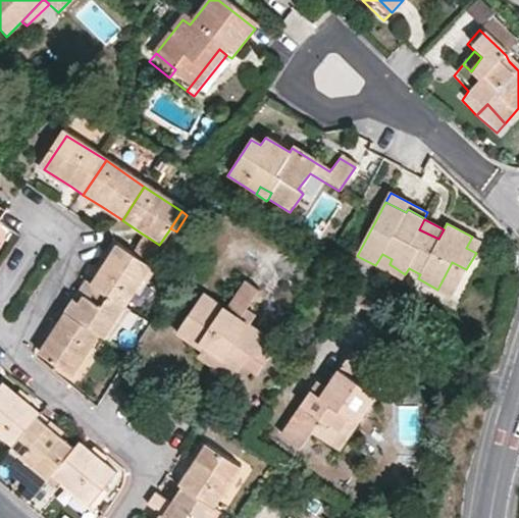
[(466,248),(476,253),(482,243),(472,237),(466,248)]
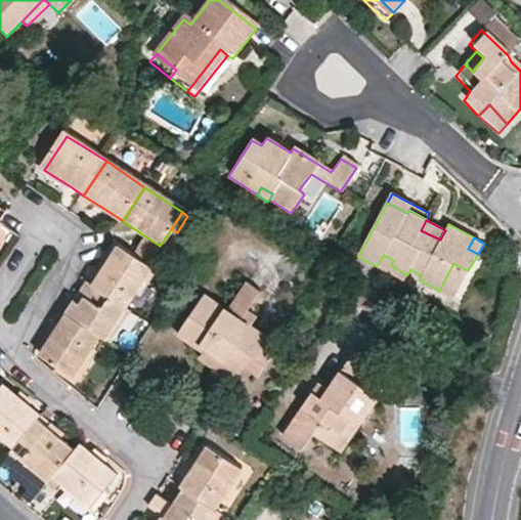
[(150,240),(139,259),(152,268),(160,273),(172,254),(160,246),(150,240)]
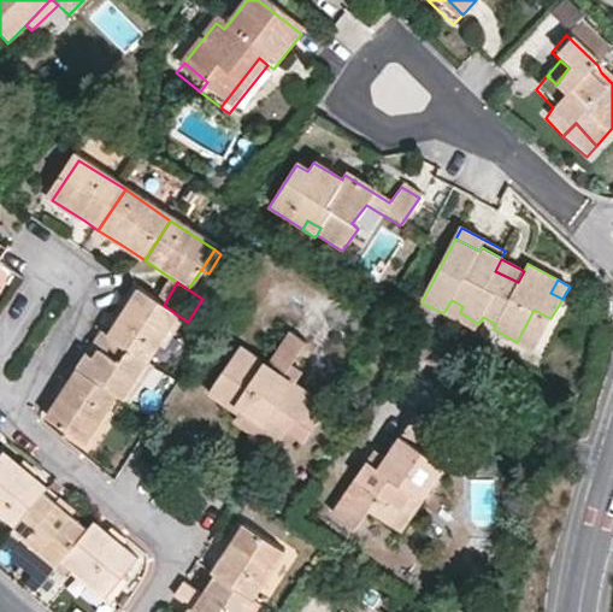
[(116,330),(111,337),(147,360),(178,316),(164,305),(141,292),(116,330)]
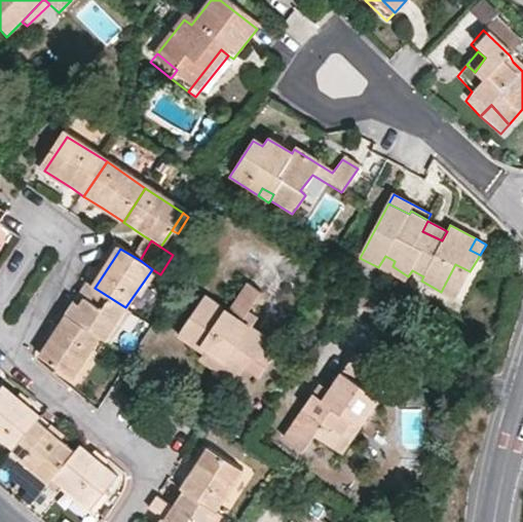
[(404,282),(408,276),(393,266),(395,261),(385,256),(378,267),(404,282)]
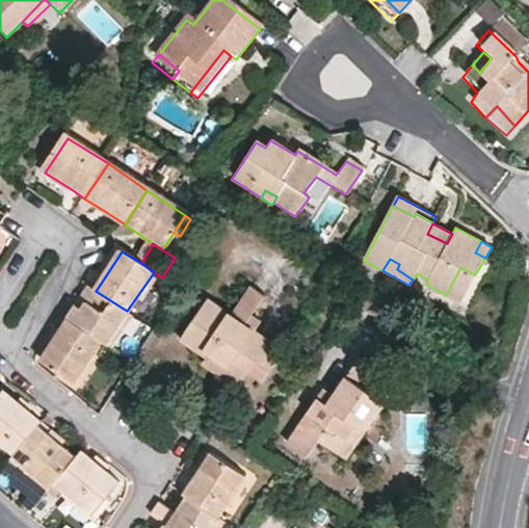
[(460,302),(475,274),(460,267),(446,295),(460,302)]
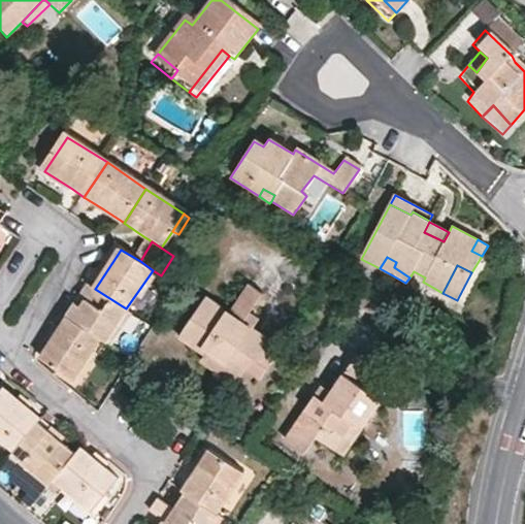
[(274,350),(247,331),(236,325),(245,310),(259,292),(245,283),(226,310),(226,313),(225,314),(223,314),(222,314),(199,299),(175,335),(203,354),(222,365),(228,357),(243,367),(250,358),(263,367),(274,350)]
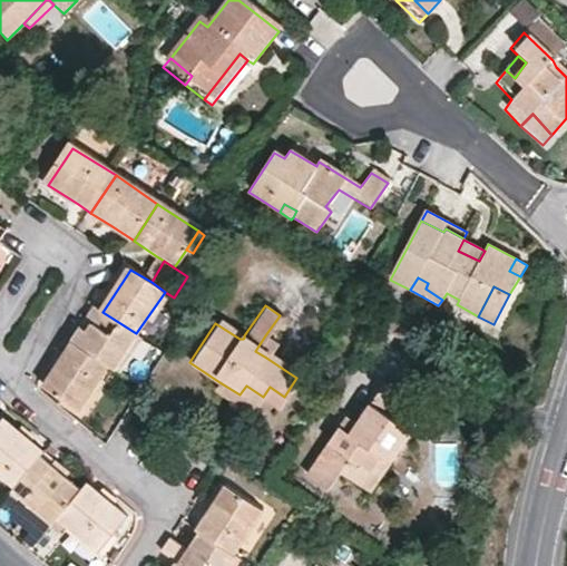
[(79,332),(74,339),(110,363),(115,367),(136,333),(103,312),(96,308),(86,322),(93,328),(89,332),(87,335),(82,332),(82,331),(81,331),(79,332)]
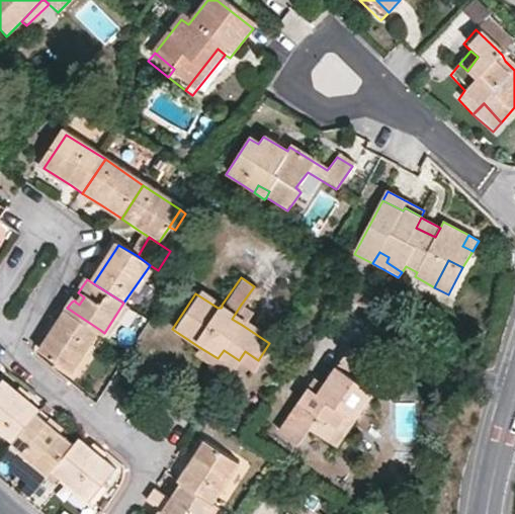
[(232,319),(242,325),(251,311),(241,305),(232,319)]
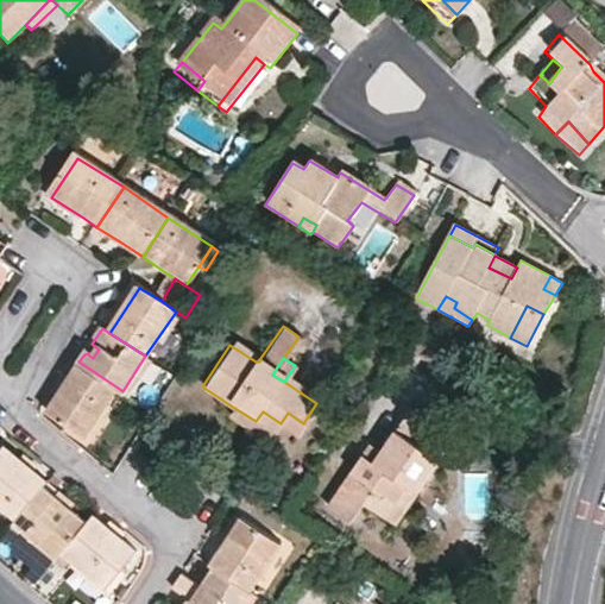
[(118,388),(79,362),(64,384),(49,409),(86,433),(118,388)]
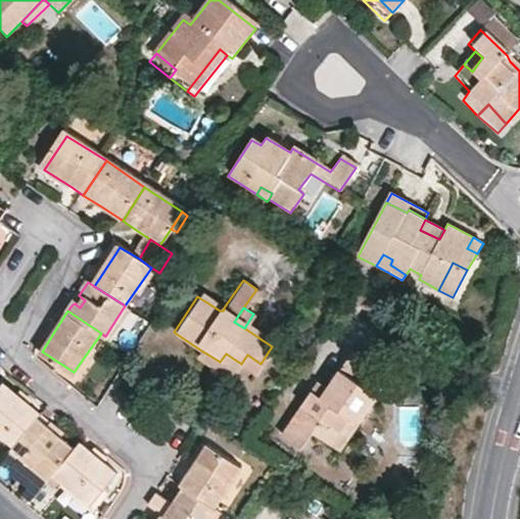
[(231,378),(241,364),(226,354),(220,362),(201,350),(197,357),(231,378)]
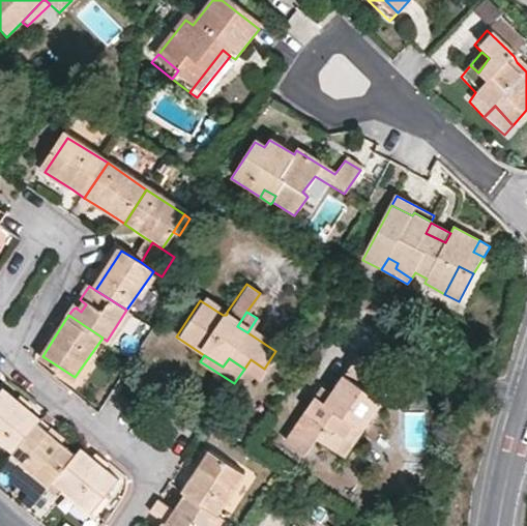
[(259,378),(264,369),(251,359),(244,369),(259,378)]
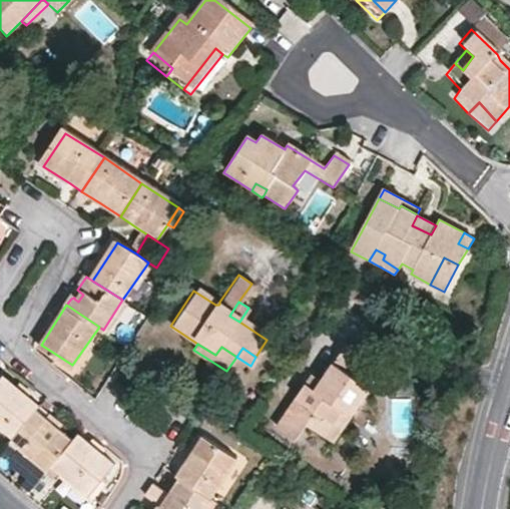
[(340,416),(349,421),(369,393),(353,381),(362,367),(365,364),(343,349),(320,382),(313,391),(306,387),(275,430),(294,442),(304,430),(322,442),(340,416)]
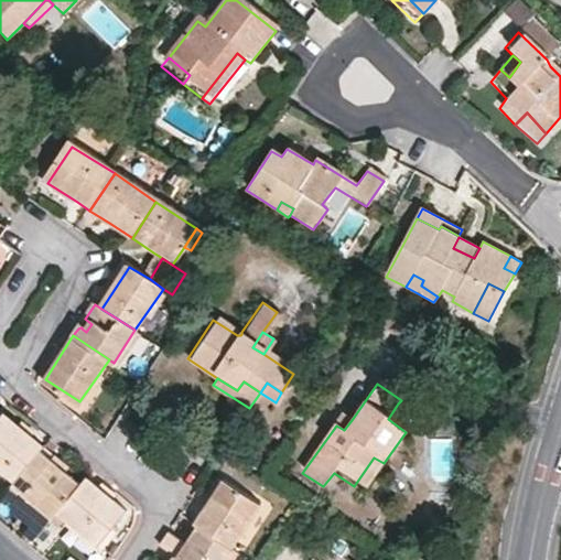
[(0,469),(14,481),(41,449),(43,445),(31,435),(4,412),(0,418),(0,469)]
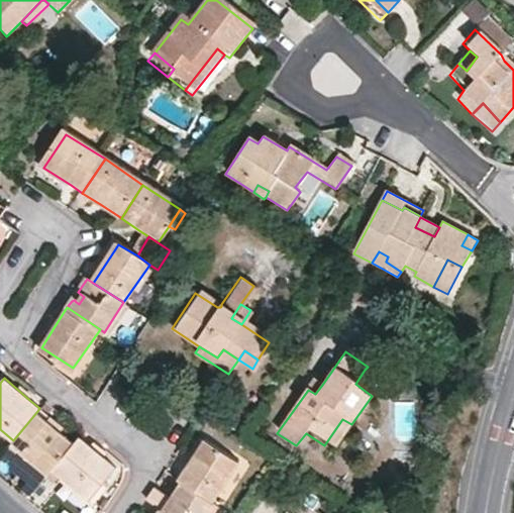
[(315,381),(308,390),(315,394),(322,385),(315,381)]
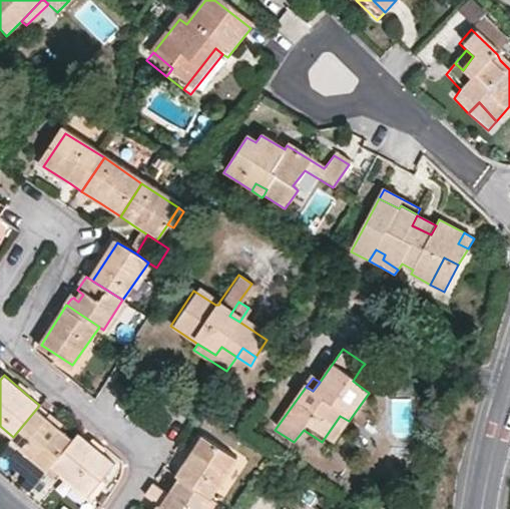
[(45,469),(50,464),(71,438),(51,420),(37,408),(13,437),(10,440),(45,469)]
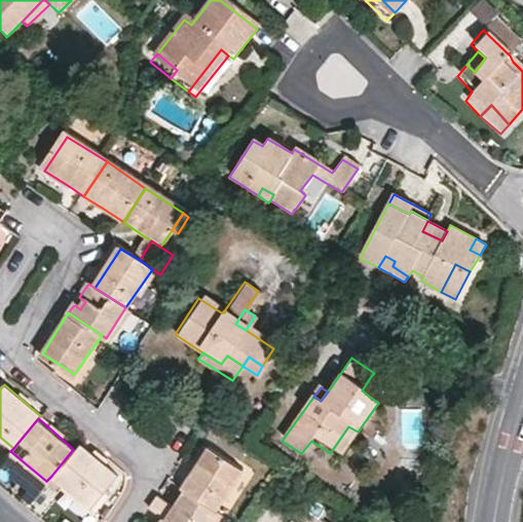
[(339,458),(358,432),(348,426),(330,453),(339,458)]
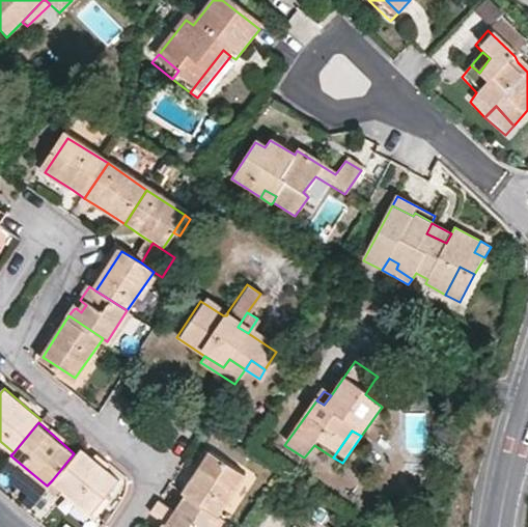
[(74,453),(52,480),(90,511),(116,480),(101,467),(79,448),(74,453)]
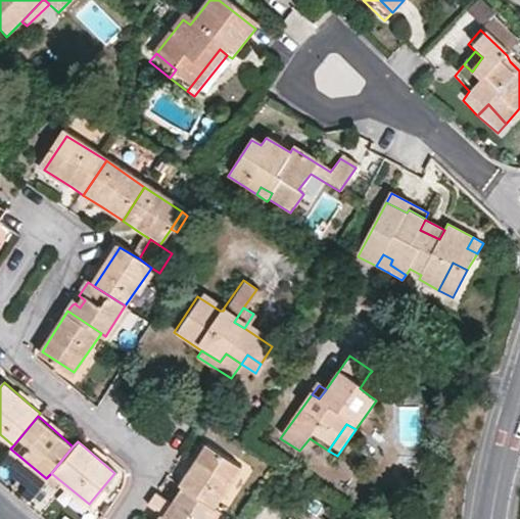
[(183,486),(215,507),(241,465),(206,443),(197,456),(179,482),(183,486)]
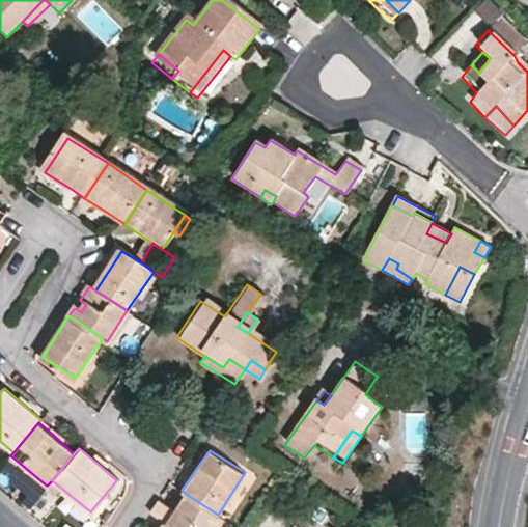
[(212,526),(220,516),(218,515),(186,494),(182,501),(176,507),(183,511),(181,516),(157,499),(149,511),(163,522),(170,526),(212,526)]
